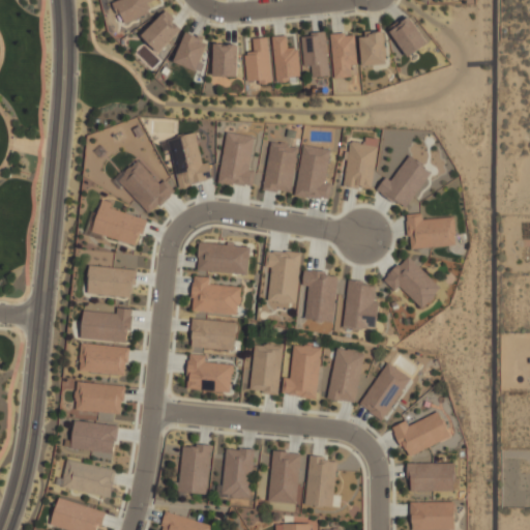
[(123,24),(154,10),(150,1),(153,0),(115,0),(114,1),(123,24)]
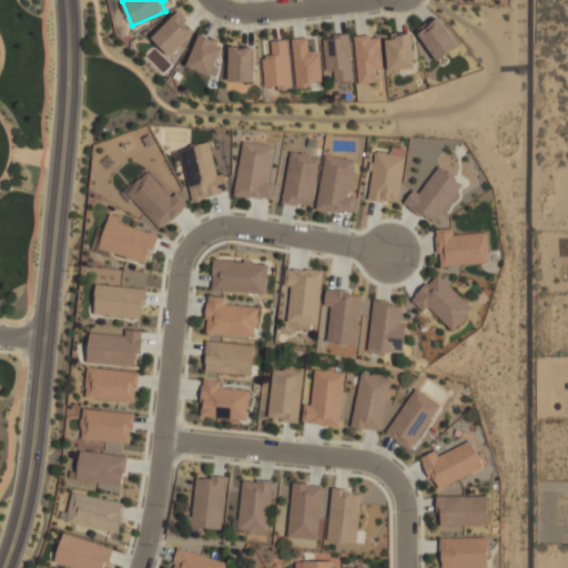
[(151,37),(169,56),(195,31),(176,12),(151,37)]
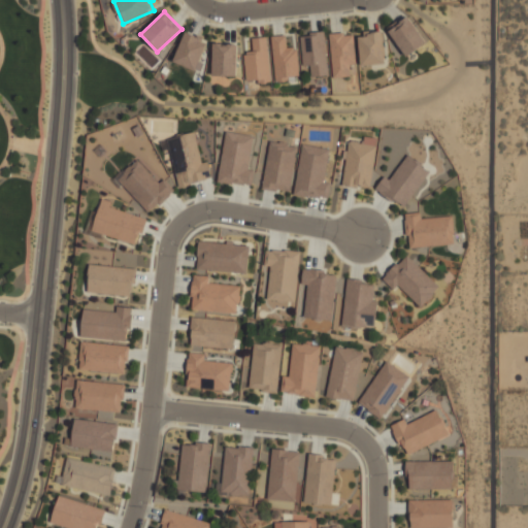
[(404,57),(426,44),(409,17),(388,30),(404,57)]
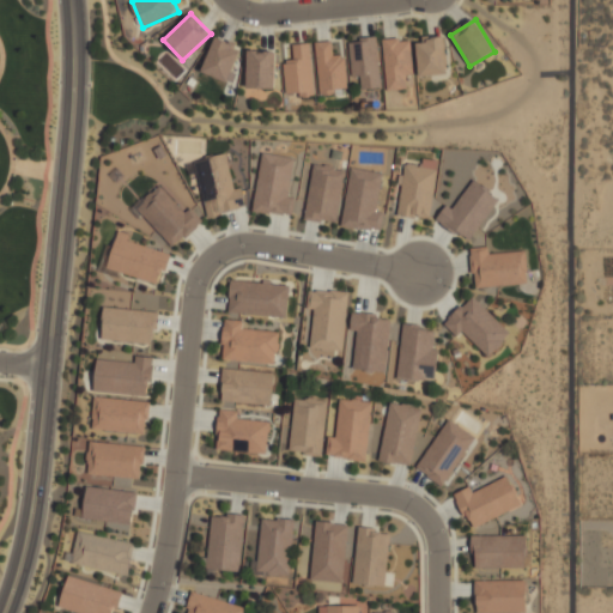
[(350,77),(359,77),(359,89),(380,87),(377,37),(358,37),(359,42),(349,42),(350,77)]
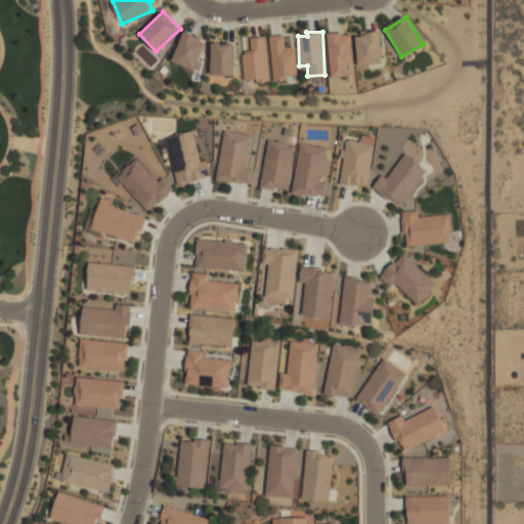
[(171,61),(195,71),(207,42),(182,33),(171,61)]
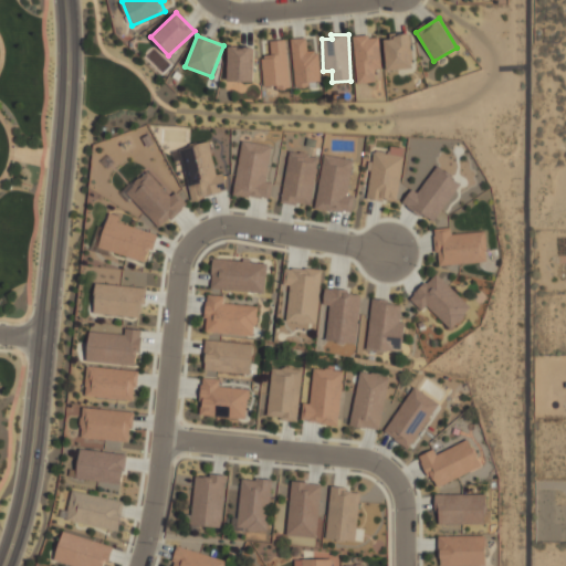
[(386,71),(412,69),(410,35),(384,38),(386,71)]
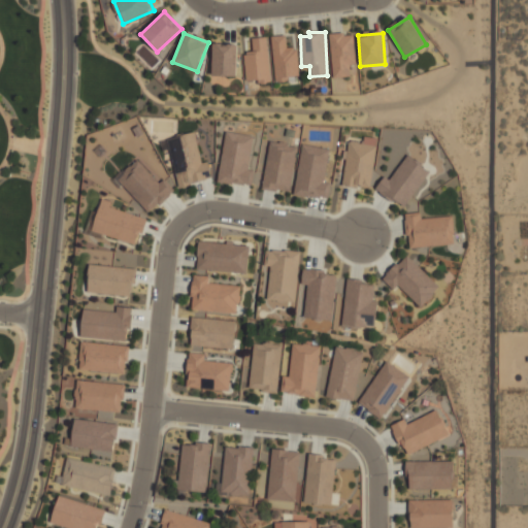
[(352,34),(330,35),(331,77),(350,76),(349,65),(354,64),(352,34)]
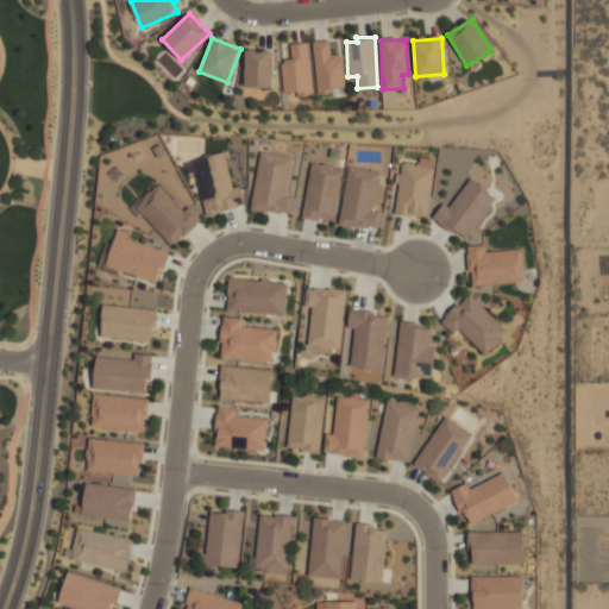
[(312,42),(316,93),(345,89),(341,55),(330,56),(328,41),(312,42)]
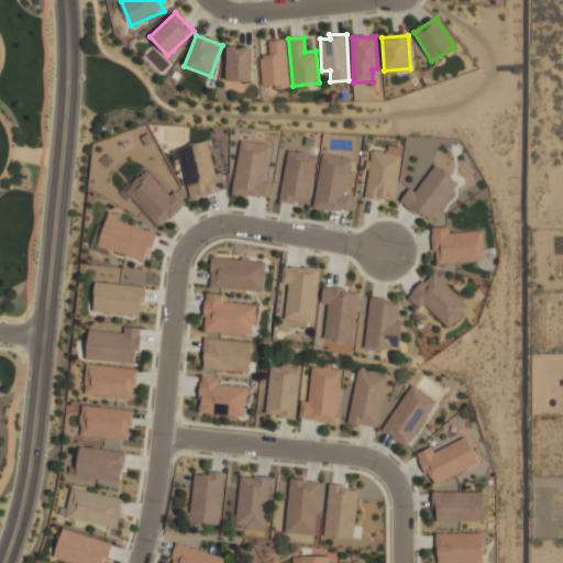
[(261,88),(287,87),(285,40),(267,40),(268,55),(260,56),(261,88)]
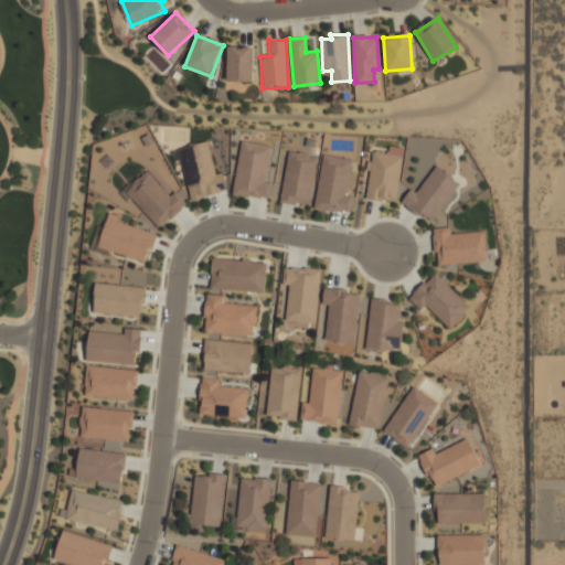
[(253,82),(254,48),(227,46),(226,82),(253,82)]
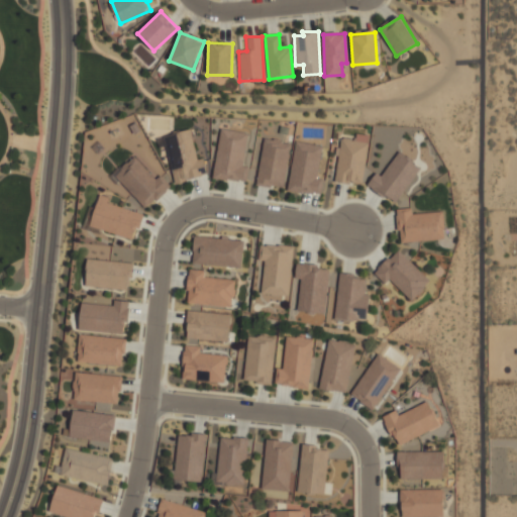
[(214,179),(245,182),(247,167),(244,166),(247,130),(219,127),(214,179)]
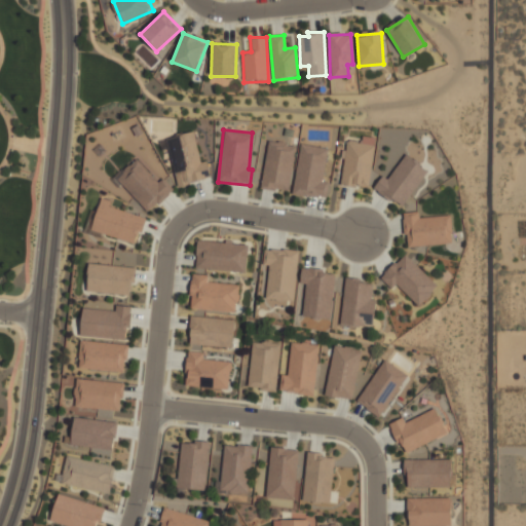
[(166,139),(177,186),(211,179),(207,160),(200,162),(193,133),(166,139)]
